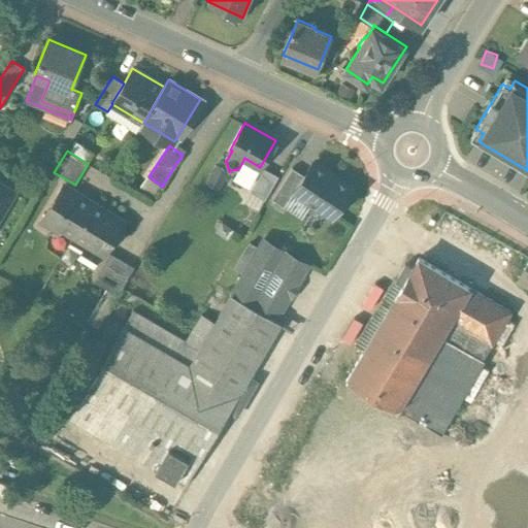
[(352,188),(314,162),(304,175),(294,191),(333,217),(352,188)]
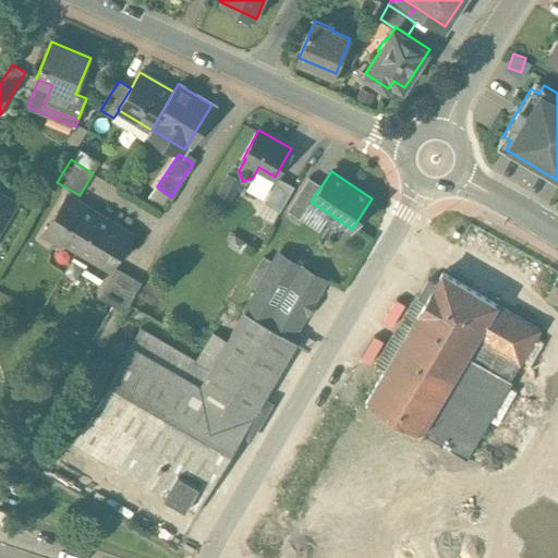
[(241,182),(228,176),(218,193),(230,199),(241,182)]
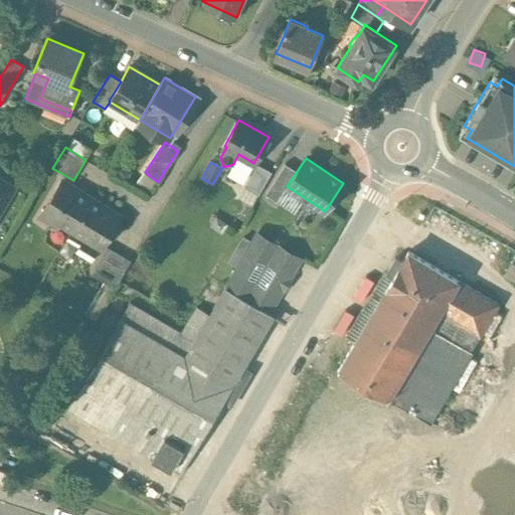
[(286,163),(266,193),(277,201),(287,186),(297,171),(286,163)]
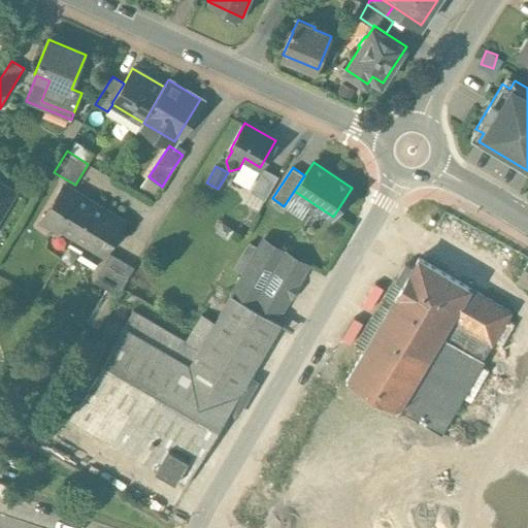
[(277,176),(264,169),(252,191),(265,198),(277,176)]
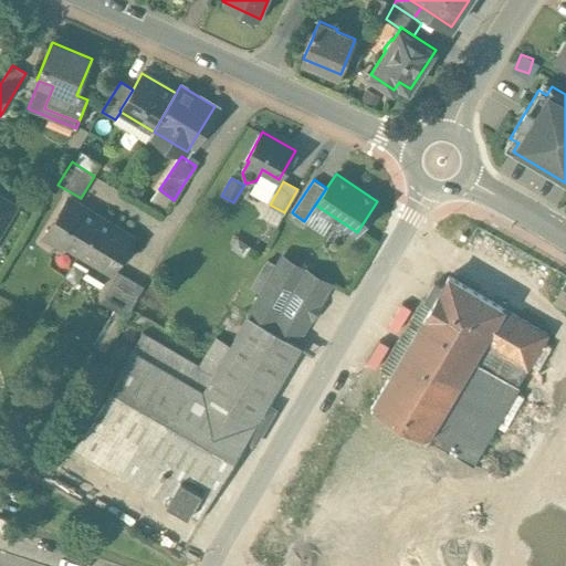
[(174,200),(159,189),(148,205),(164,215),(174,200)]
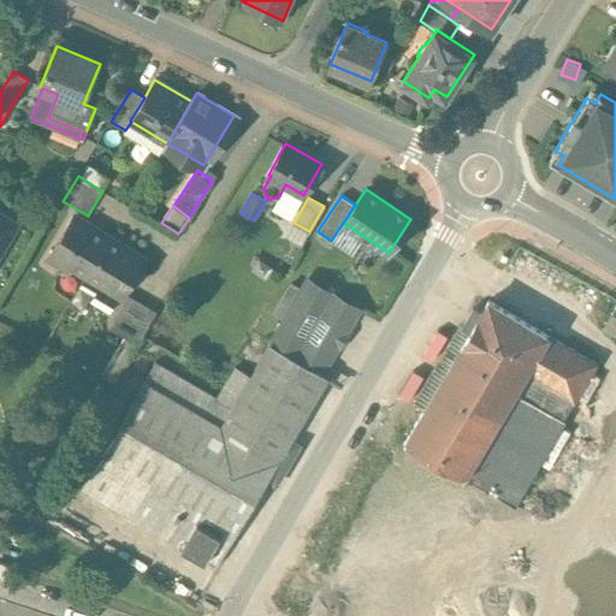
[(0,213),(0,252),(4,246),(0,242),(12,221),(0,213)]
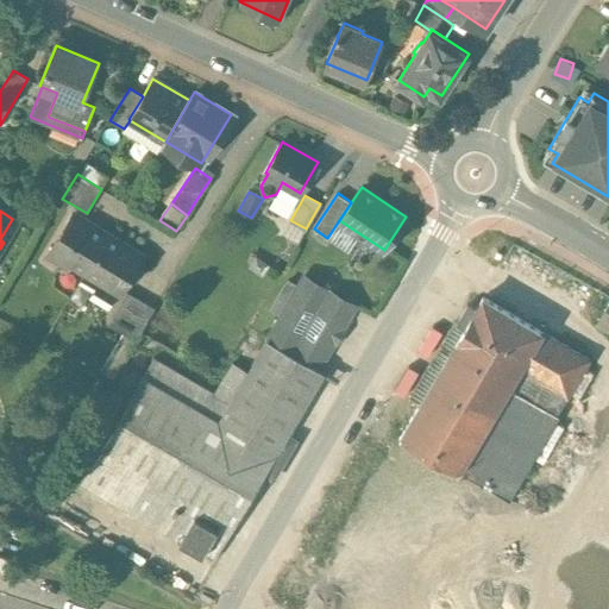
[(108,234),(74,214),(48,256),(63,267),(73,264),(86,271),(108,234)]
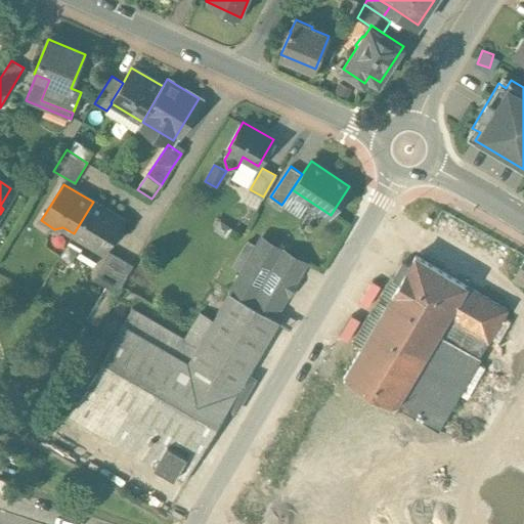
[(123,220),(93,202),(74,233),(103,252),(123,220)]
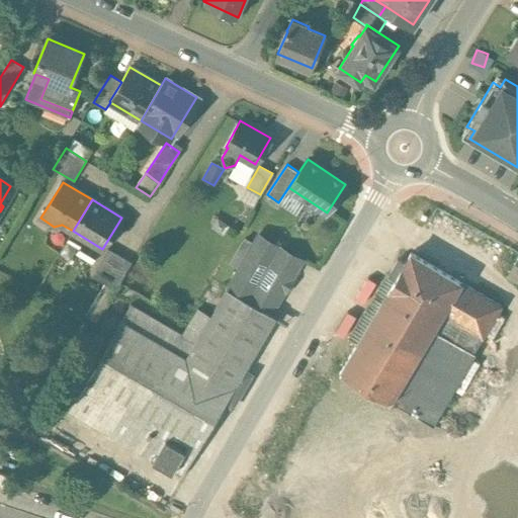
[(279,248),(258,235),(227,288),(269,313),(283,289),(285,288),(290,280),(289,277),(297,264),(277,252),(279,248)]
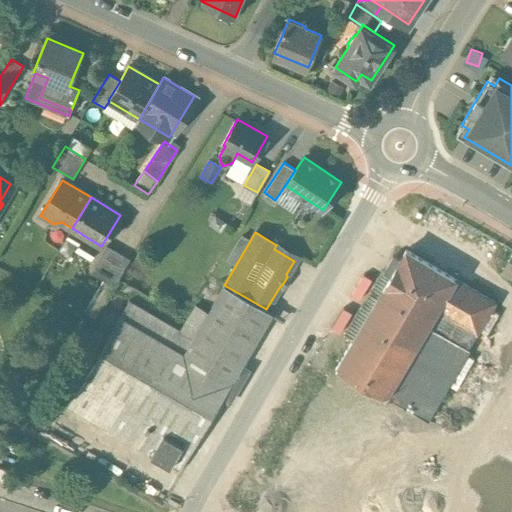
[(130,258),(107,245),(91,272),(114,286),(130,258)]
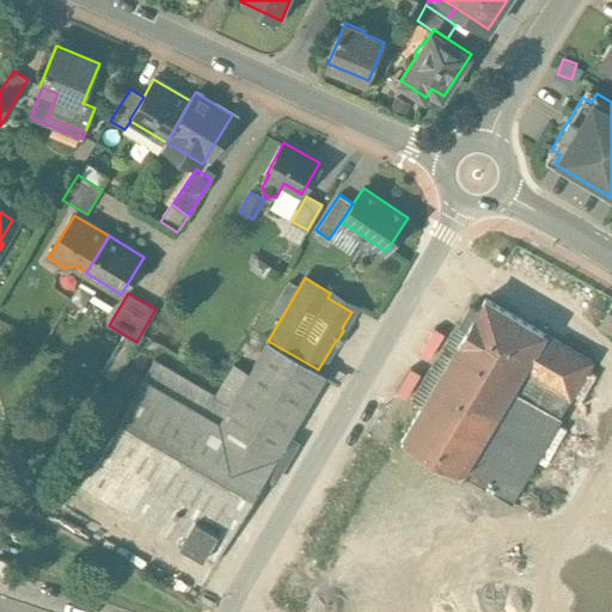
[(467,330),(403,439),(461,473),(510,390),(522,369),(570,397),(592,361),(485,298),(479,308),(471,304),(459,325),(467,330)]
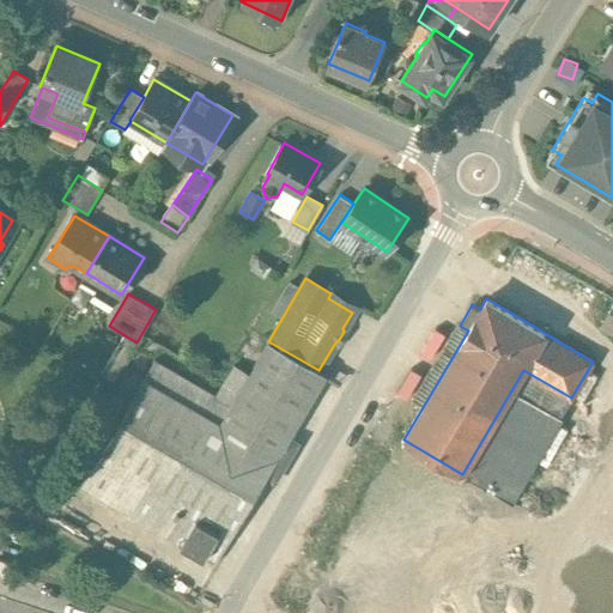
[(235,364),(217,395),(155,359),(108,439),(86,478),(82,486),(216,564),(266,478),(274,483),(295,449),(286,444),(327,375),(319,370),(268,341),(250,374),(235,364)]
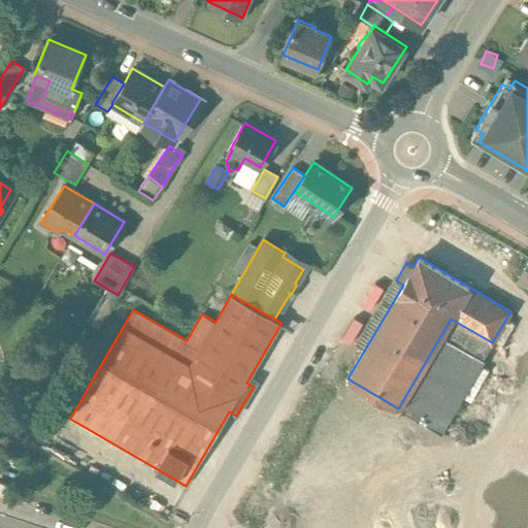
[(492,342),(451,319),(440,336),(482,360),(492,342)]
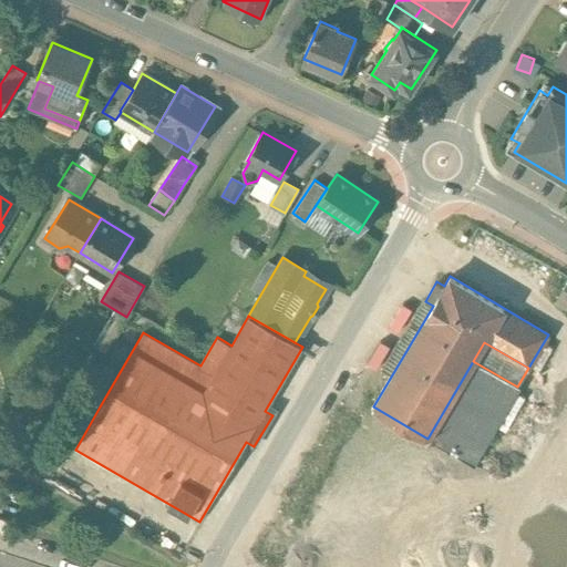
[(517,387),(473,361),(428,439),(442,446),(443,446),(473,464),(473,463),(518,387),(517,387)]
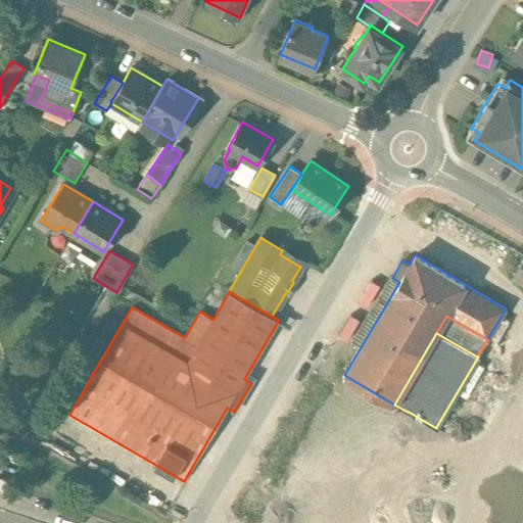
[(75,365),(56,397),(74,408),(92,375),(75,365)]
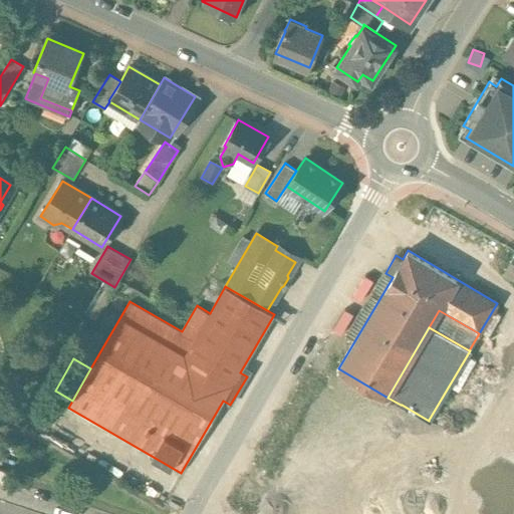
[(10,472),(0,468),(0,481),(6,483),(10,472)]
